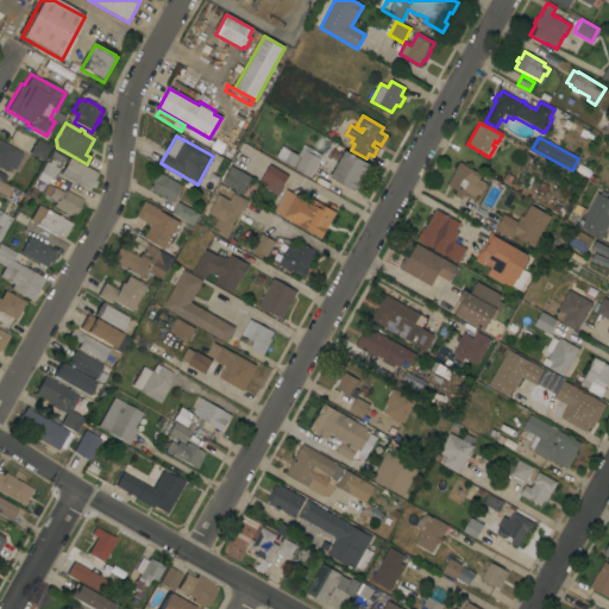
[(36,140),(50,148),(43,161),(29,154),(36,140)]
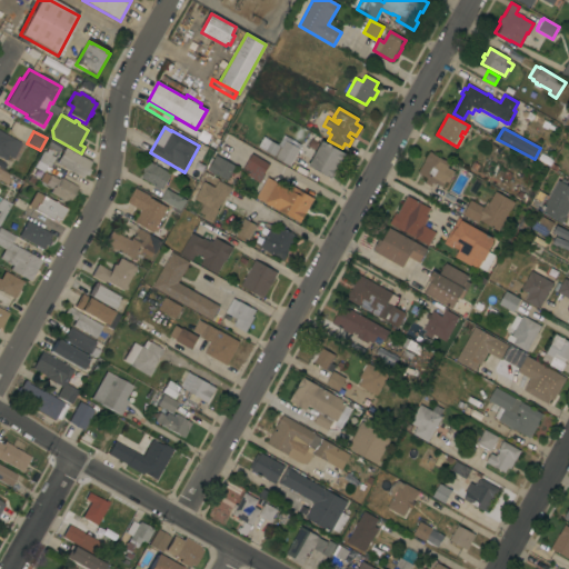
[(12,159),(7,156),(5,160),(0,157),(0,132),(21,143),(12,159)]
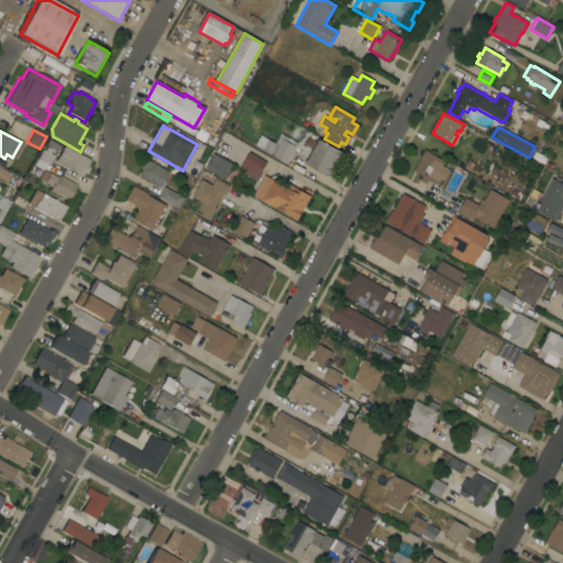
[(271,155),(262,150),(267,139),(276,144),(271,155)]
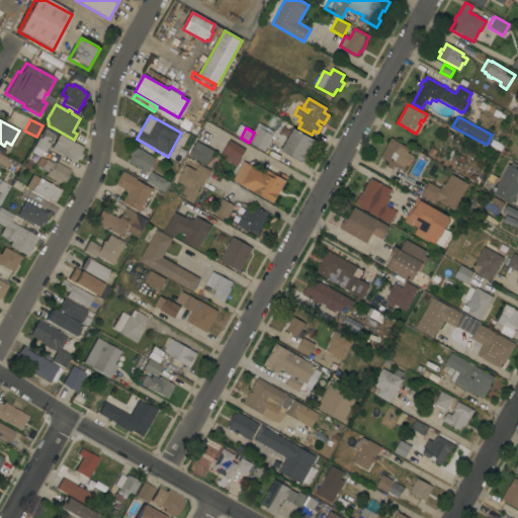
[(250,144),(259,128),(272,136),(263,152),(250,144)]
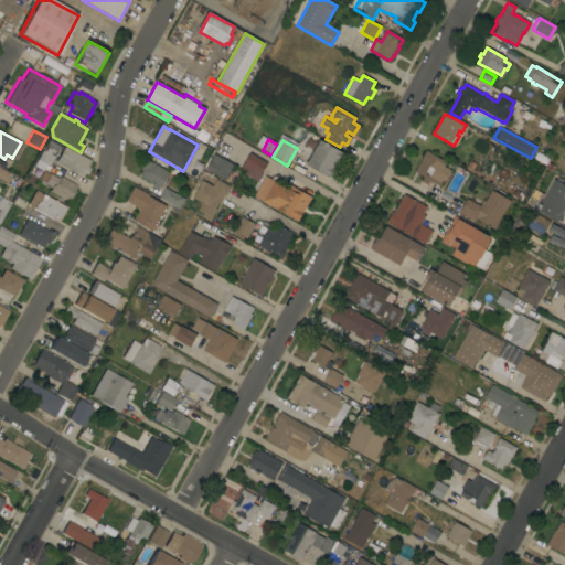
[(320,140),(342,152),(329,177),(306,164),(320,140)]
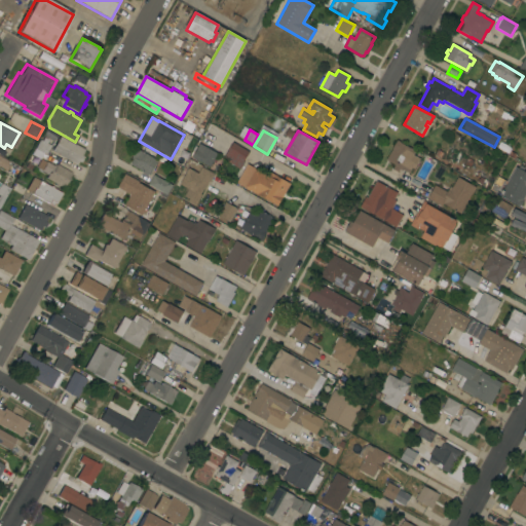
[(76,164),(58,155),(58,154),(51,150),(60,136),(84,150),(76,164)]
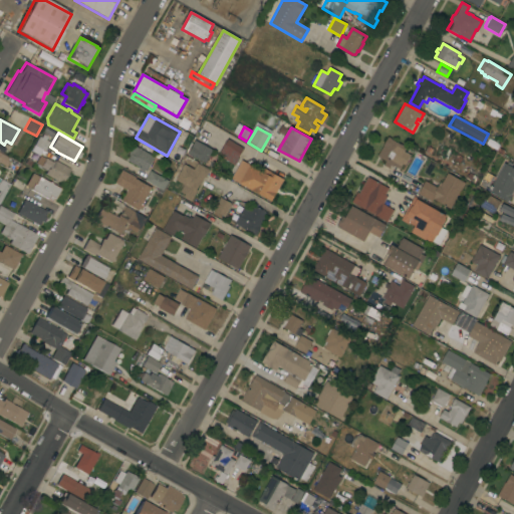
[(45,151),(42,149),(39,155),(31,150),(34,144),(33,144),(38,136),(41,138),(43,134),(48,137),(45,141),(49,143),(45,151)]
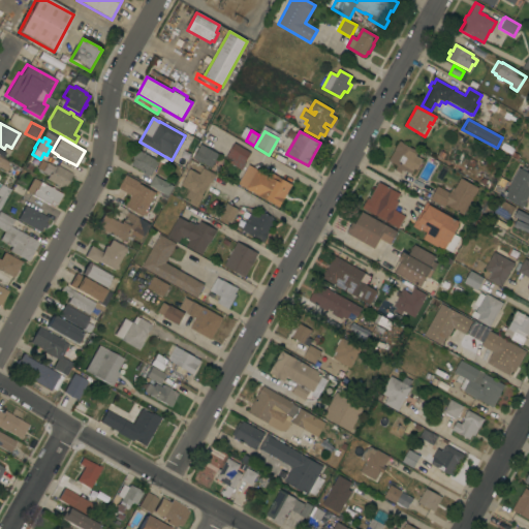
[(402,143),(401,144),(411,149),(417,152),(414,156),(422,160),(415,170),(413,168),(410,175),(404,172),(404,173),(401,170),(400,173),(395,170),(397,165),(387,160),(394,150),(399,141),(402,143)]
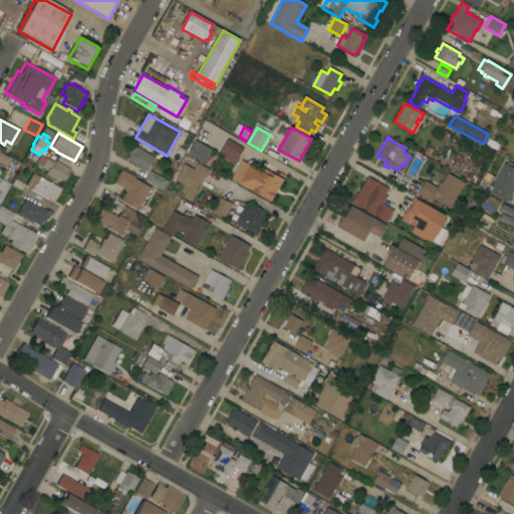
[(237,159),(238,160),(234,166),(217,155),(227,139),(243,149),(237,159)]
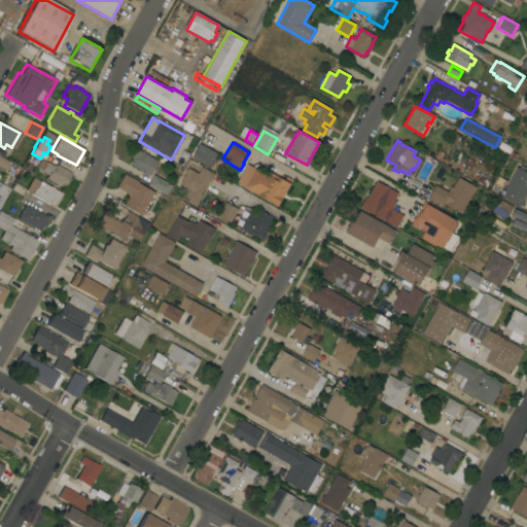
[(213,160),(214,161),(213,163),(212,162),(210,167),(199,161),(198,162),(191,159),(196,150),(199,143),(217,153),(213,160)]
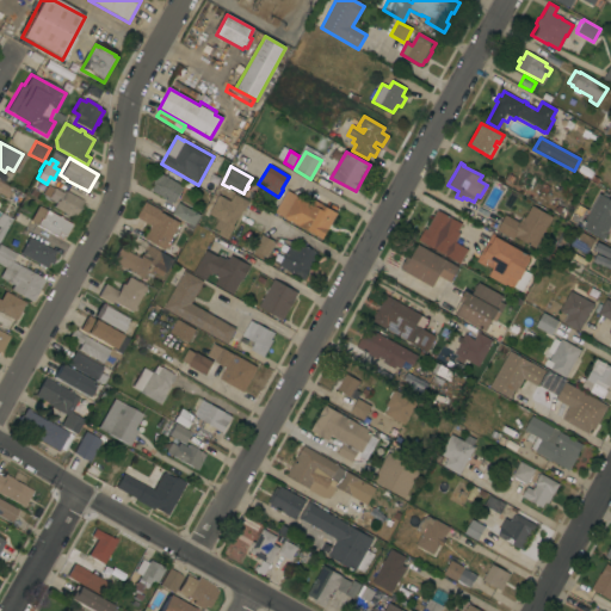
[(154,185),(153,184),(155,178),(160,180),(162,176),(183,186),(173,203),(172,203),(171,204),(165,202),(165,201),(164,199),(164,198),(150,191),(154,185)]
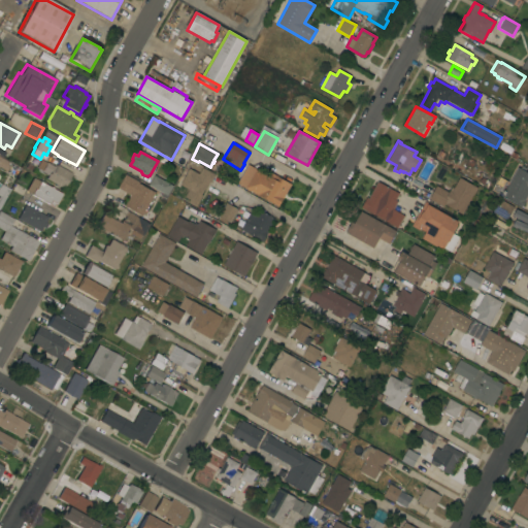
[(5,171),(0,168),(0,158),(9,163),(5,171)]
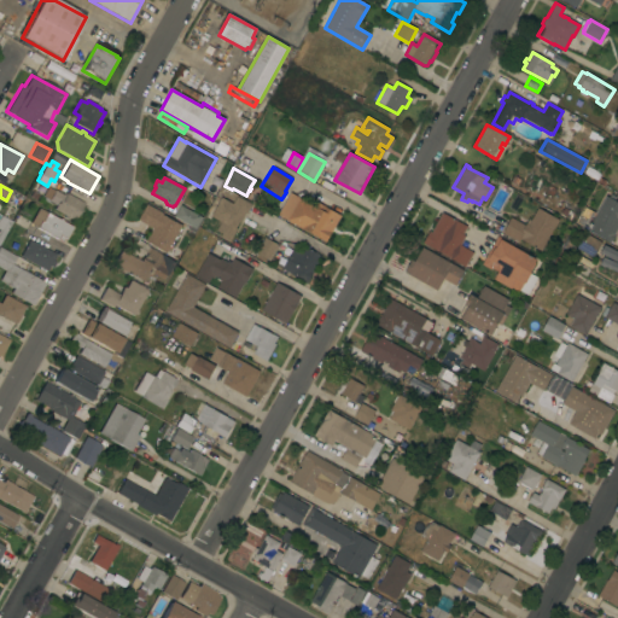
[(80,210),(81,211),(79,215),(77,215),(73,221),(69,219),(68,220),(63,217),(64,216),(52,209),(54,205),(47,202),(48,200),(41,197),(47,187),(53,191),(54,191),(63,196),(64,193),(65,194),(65,193),(83,203),(80,210)]
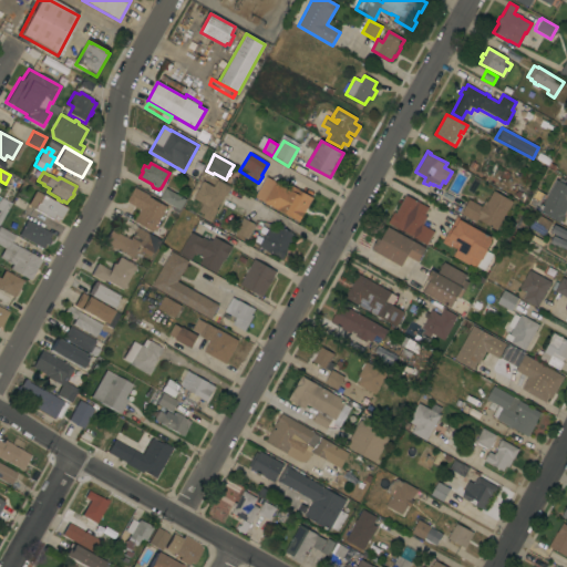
[(16,194),(6,188),(12,176),(22,182),(16,194)]
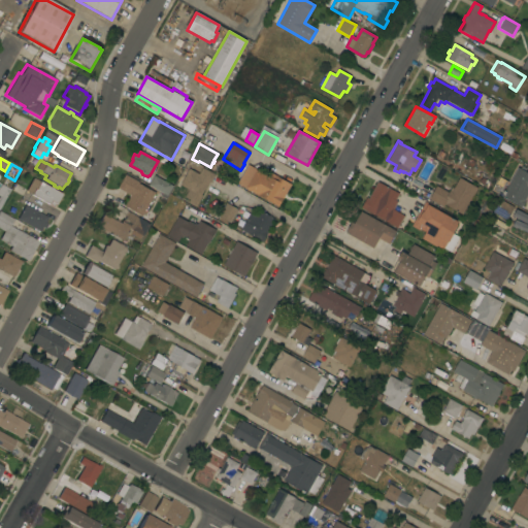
[(237,184),(248,165),(264,174),(265,173),(269,175),(270,173),(291,185),(277,207),(237,184)]
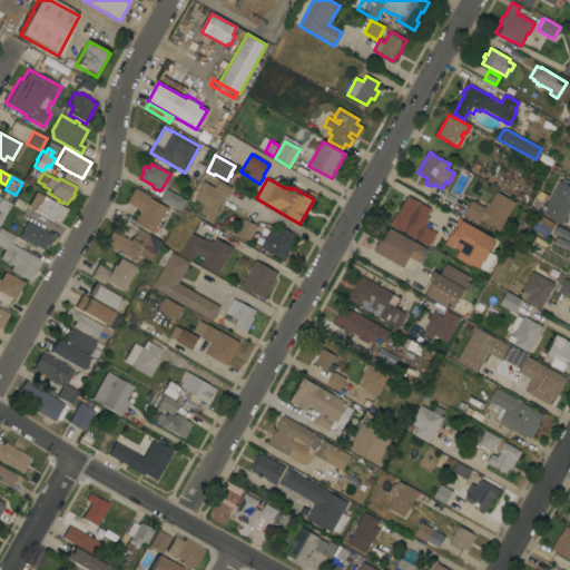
[(567,218),(564,223),(563,223),(562,224),(541,213),(558,180),(561,183),(563,179),(568,182),(567,186),(569,187),(569,209),(567,216),(567,218)]
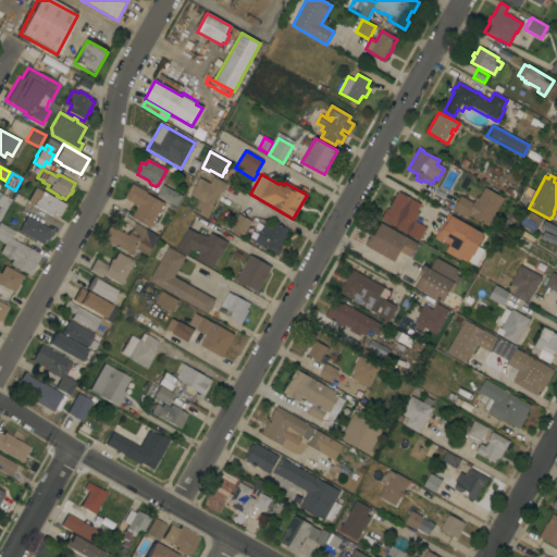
[(222,193),(220,193),(215,201),(214,201),(211,206),(213,207),(207,219),(198,213),(199,211),(194,208),(198,200),(189,195),(199,178),(209,184),(213,177),(226,184),(222,193)]
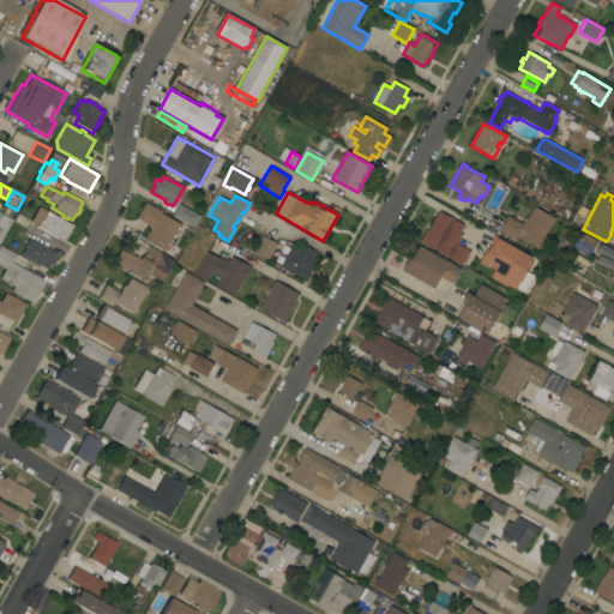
[(166,252),(144,240),(151,227),(137,218),(145,204),(162,212),(161,214),(180,224),(166,252)]
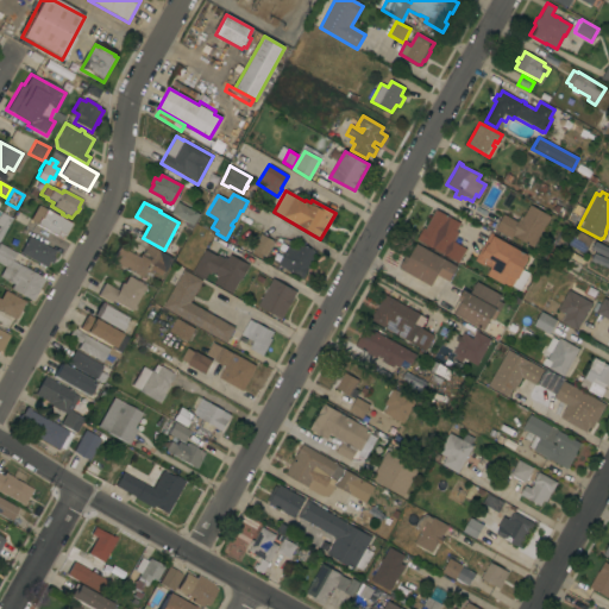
[(193,226),(170,213),(177,202),(199,214),(193,226)]
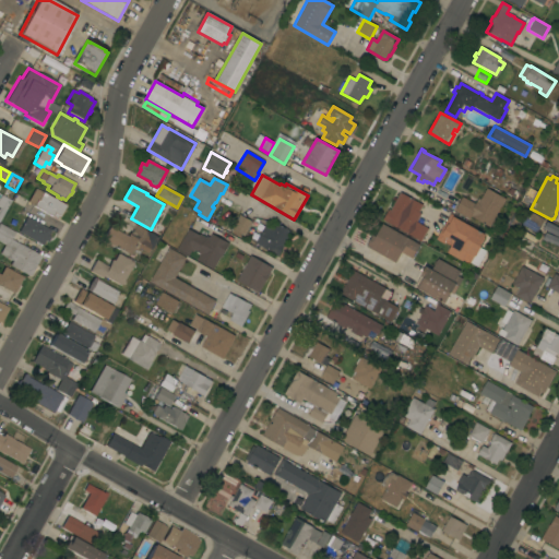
[(531,206),(521,201),(528,188),(537,193),(531,206)]
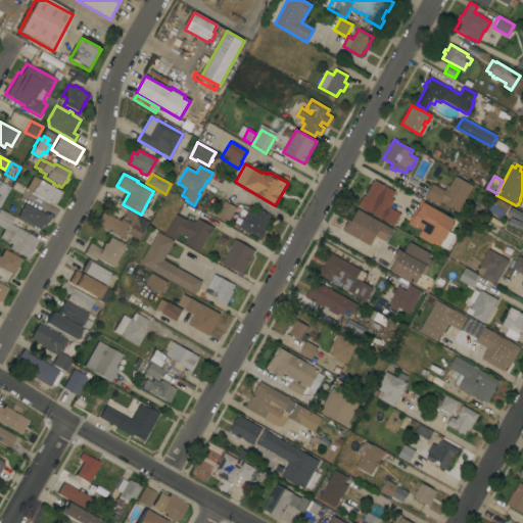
[(55,202),(53,201),(52,204),(26,190),(33,177),(49,186),(49,185),(52,186),(51,187),(61,193),(55,202)]
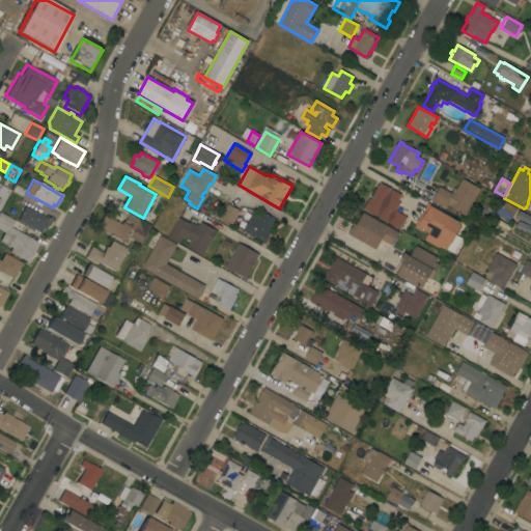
[(470,208),(471,208),(468,215),(467,214),(465,216),(447,205),(445,208),(437,203),(436,205),(434,204),(435,202),(431,200),(439,187),(451,194),(454,188),(455,189),(462,179),(480,190),(470,208)]
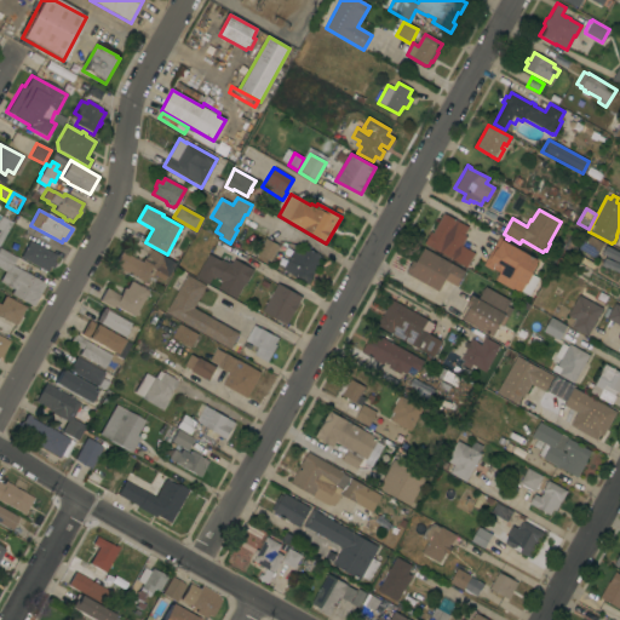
[(424,244),(430,233),(432,234),(443,214),(468,228),(464,235),(466,237),(461,246),(474,253),(466,268),(424,244)]
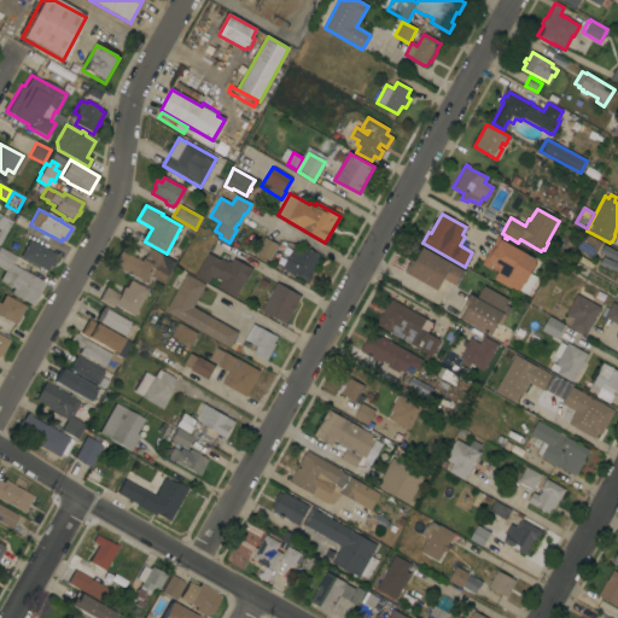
[(0,242),(0,215),(11,222),(0,242)]
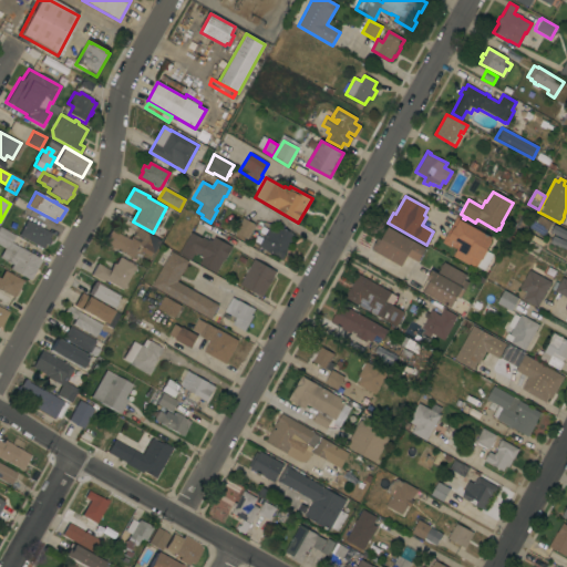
[(552,223),(544,236),(528,227),(535,214),(552,223)]
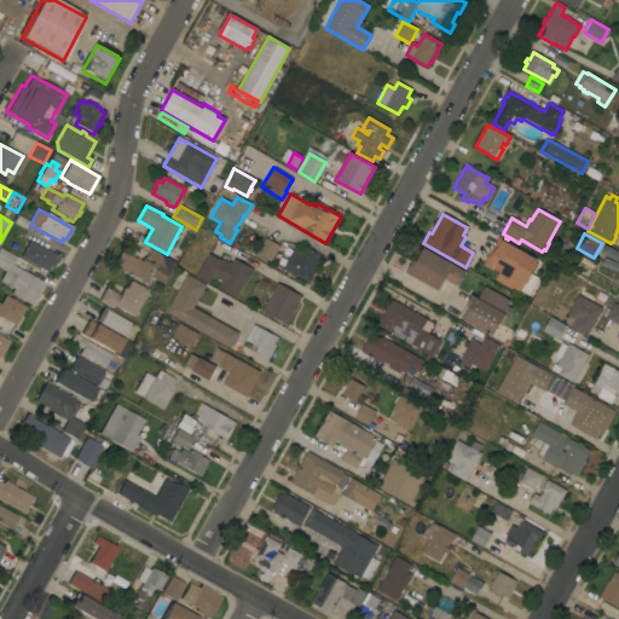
[(498,236),(513,244),(512,246),(537,260),(534,264),(536,265),(532,270),(530,273),(538,278),(527,295),(520,291),(520,293),(512,288),(512,289),(495,279),(499,272),(492,268),(491,270),(482,265),(498,236)]
